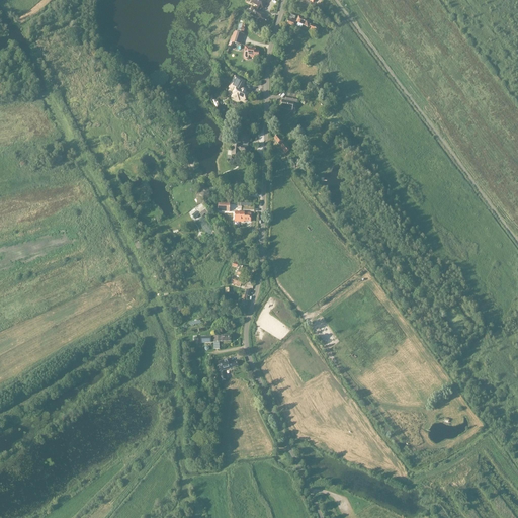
[(257,6),(256,9),(253,7),(249,14),(258,20),(257,21),(264,24),(267,20),(264,18),(266,15),(259,11),(261,8),(262,9),(266,2),(262,0),(253,0),(252,3),(257,6)]
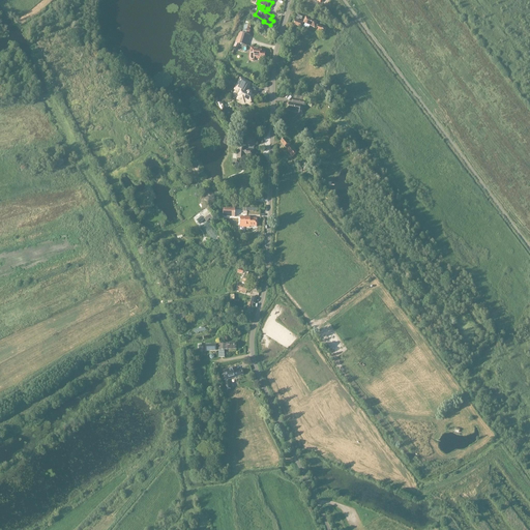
[(315,28),(316,25),(317,22),(305,18),(303,23),(295,20),(293,25),(301,28),(301,26),(303,27),(304,24),(315,28)]
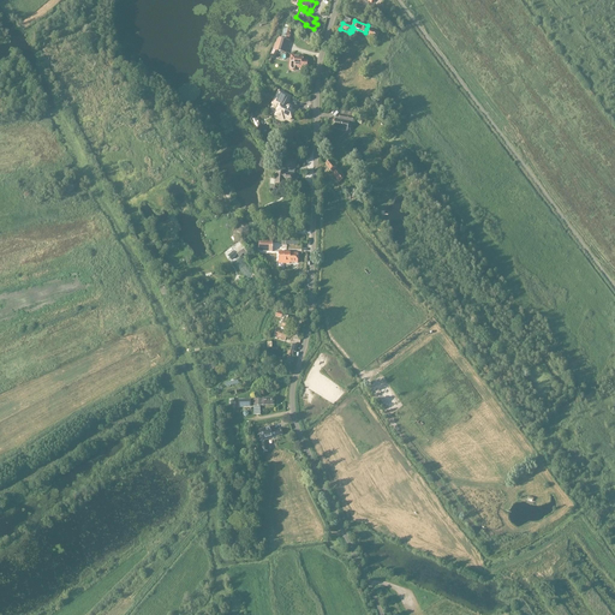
[(288,41),(291,35),(286,34),(288,27),(285,25),(280,39),(288,41)]
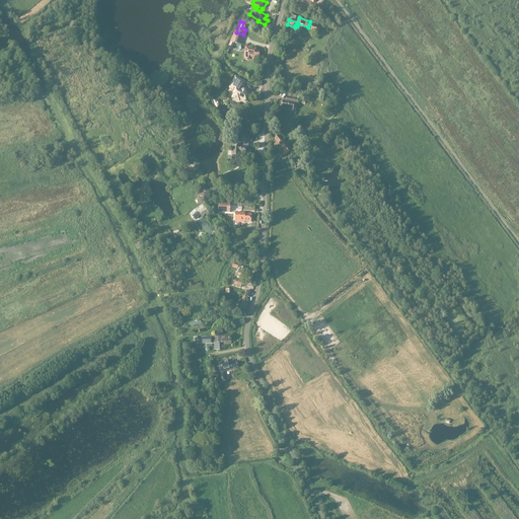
[(310,25),(309,24),(308,27),(309,28),(308,30),(317,33),(319,28),(311,25),(310,25)]
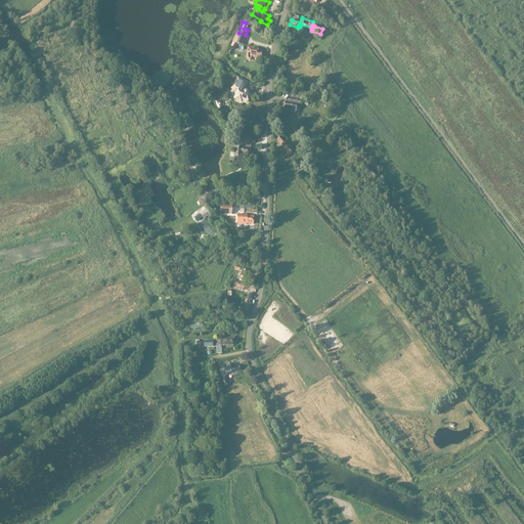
[(247,36),(246,35),(238,33),(236,33),(232,43),(243,46),(247,36)]
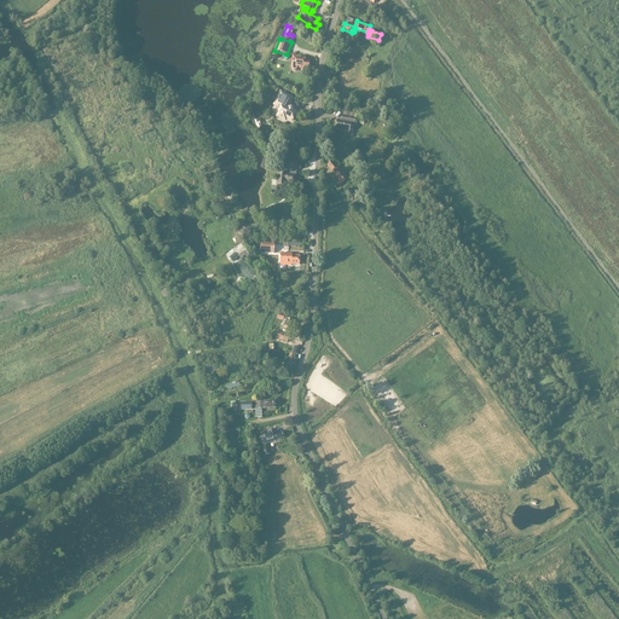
[(305,61),(305,57),(293,56),(291,68),(291,70),(293,71),(295,71),(296,70),(298,69),(304,69),(304,68),(308,68),(310,62),(305,61)]
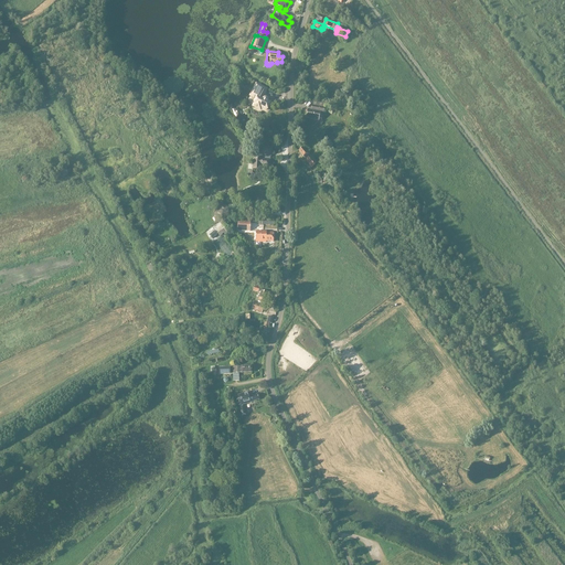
[(253,92),(255,95),(258,97),(254,106),(260,109),(260,108),(266,110),(269,103),(267,102),(267,100),(266,99),(265,99),(264,100),(262,98),(266,89),(256,85),(253,92)]
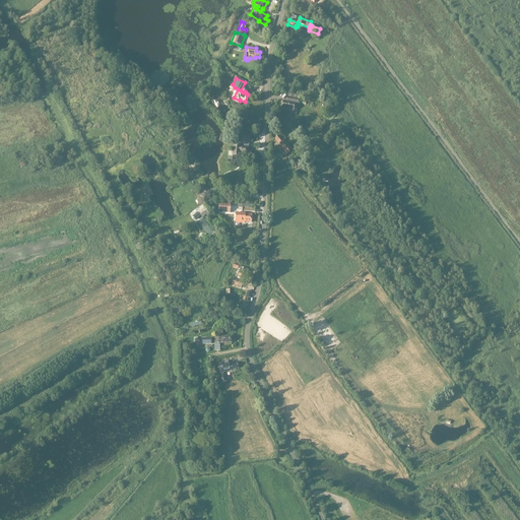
[(286,102),(283,102),(281,110),(294,112),(295,104),(298,105),(299,100),(287,98),(286,102)]
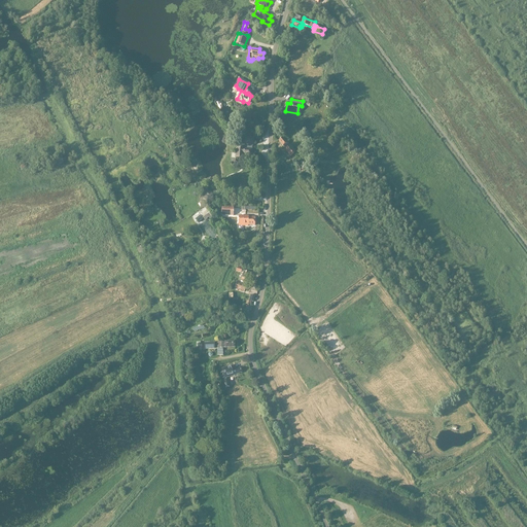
[(283,137),(279,140),(284,146),(286,148),(285,149),(290,156),(295,152),(289,145),(288,147),(286,145),(288,143),(283,137)]
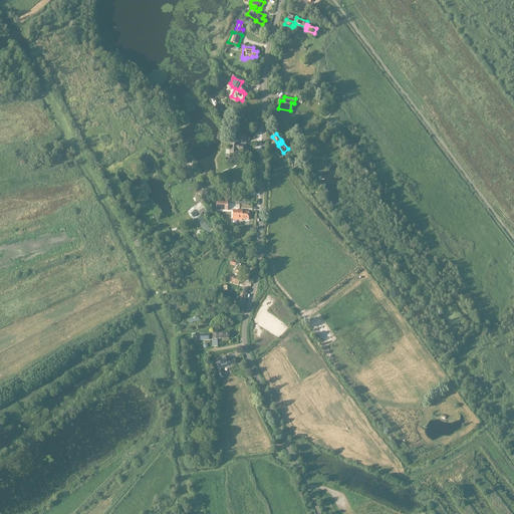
[(230,144),(230,150),(225,150),(225,156),(229,156),(229,154),(237,155),(238,152),(246,153),(246,146),(238,145),(230,144)]
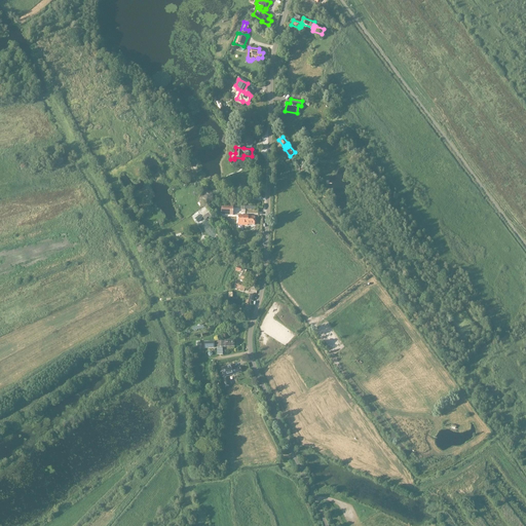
[(202,195),(211,200),(215,194),(205,189),(202,195)]
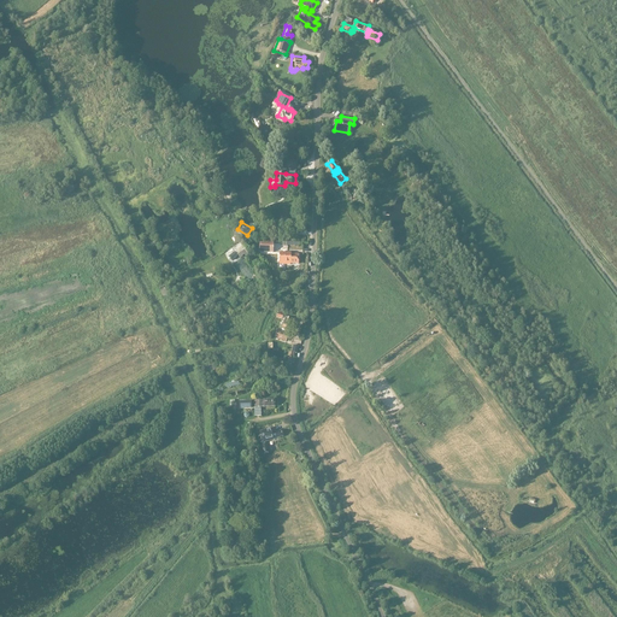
[(272,252),(274,242),(260,242),(260,252),(272,252)]
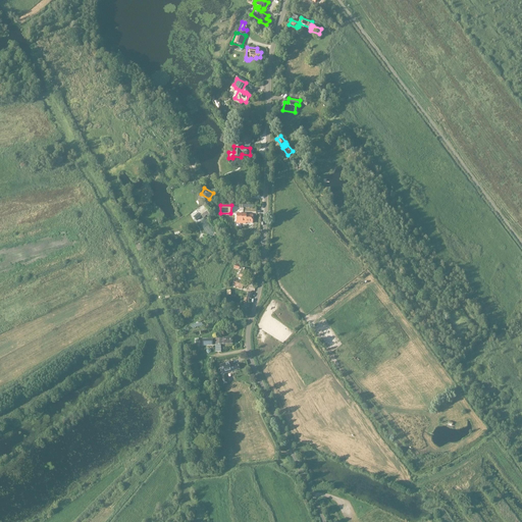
[(205,208),(194,217),(196,221),(201,217),(201,216),(203,218),(205,216),(206,216),(208,218),(211,215),(205,208)]
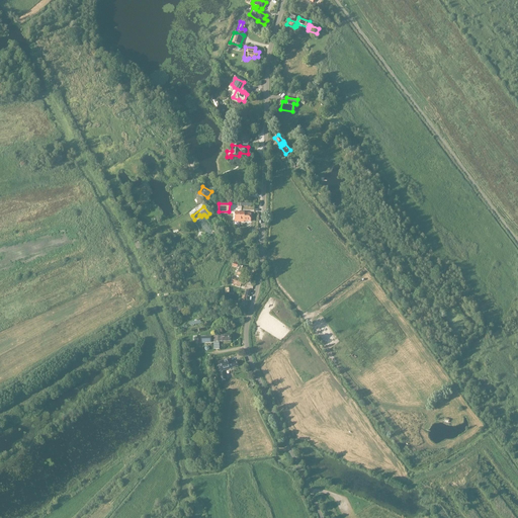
[(244,212),(235,212),(234,222),(243,222),(243,221),(250,221),(250,213),(244,213),(244,212)]
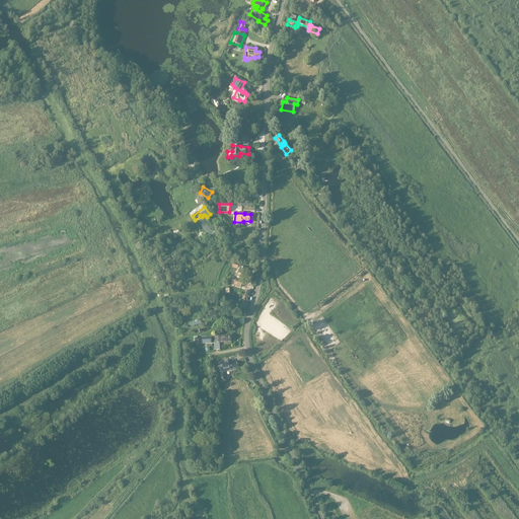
[(240,287),(242,282),(241,282),(242,280),(246,270),(240,268),(236,278),(237,278),(236,279),(233,278),(231,284),(240,287)]
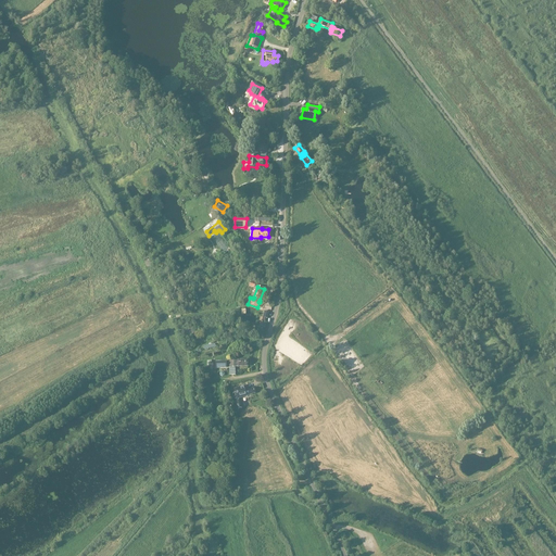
[(184,331),(186,338),(194,333),(192,328),(184,331)]
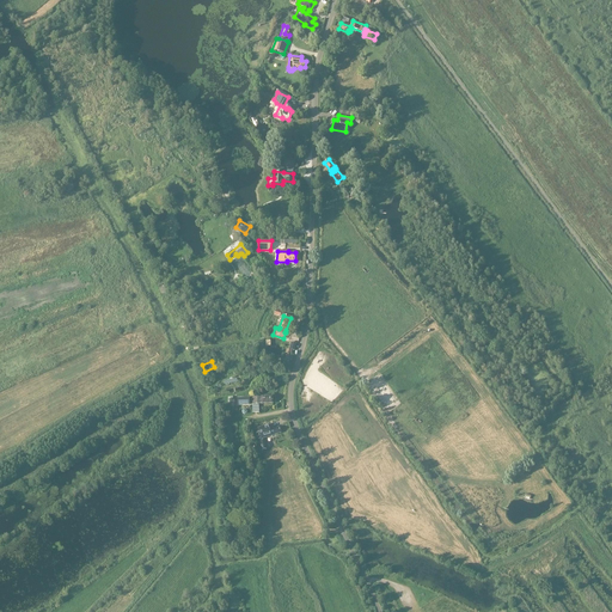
[(263,441),(262,440),(262,439),(273,436),(271,435),(280,433),(279,427),(270,429),(269,424),(257,428),(261,438),(258,439),(262,451),(268,448),(265,441),(263,441)]
